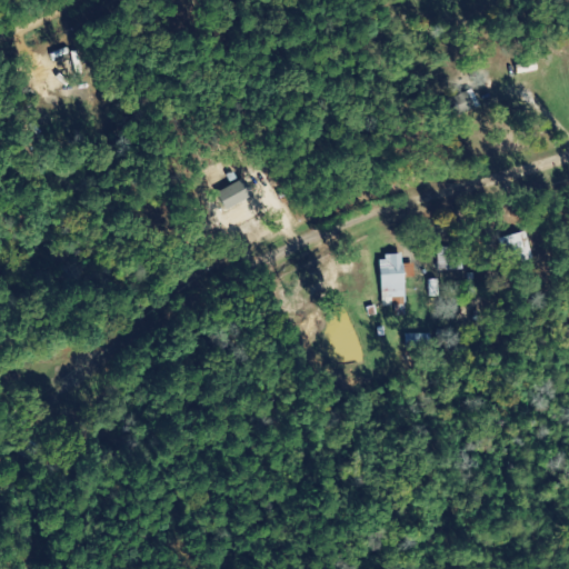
[(452,119),(482,108),(476,91),(446,101),(452,119)]
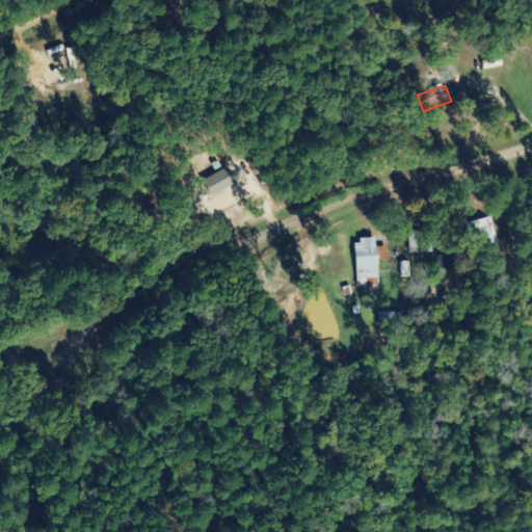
[(239,186),(234,169),(206,179),(212,195),(239,186)]
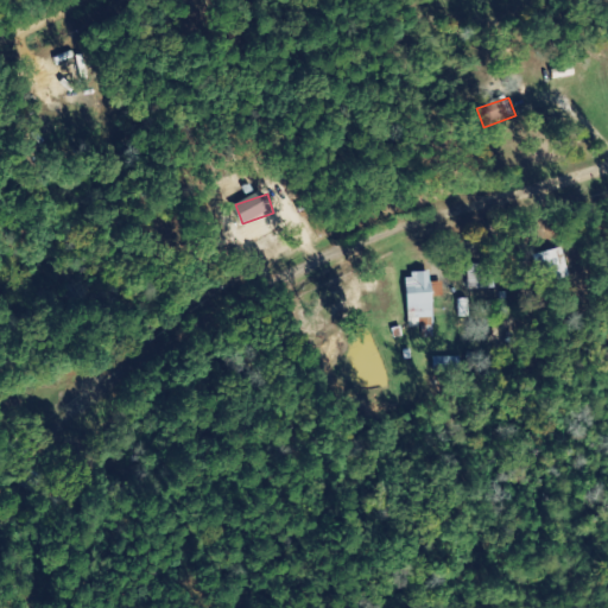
[(570,278),(563,248),(536,255),(543,284),(570,278)]
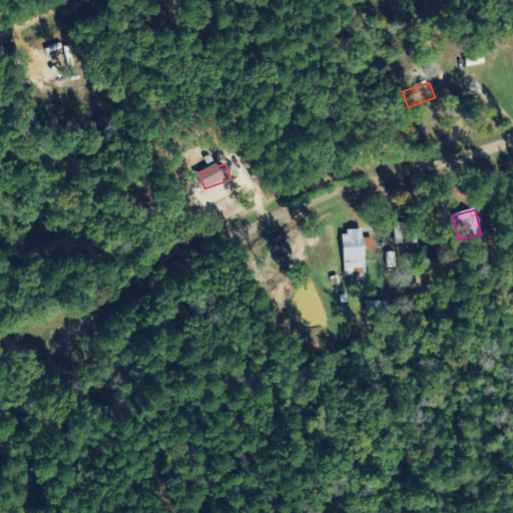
[(345,277),(367,276),(366,251),(375,250),(374,238),(364,238),(363,231),(343,232),(345,277)]
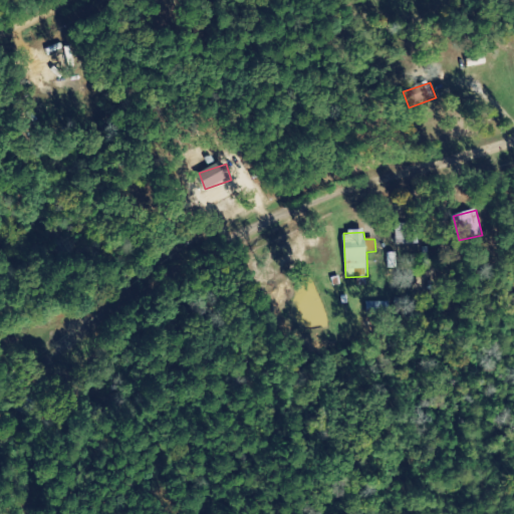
[(390,302),(367,302),(367,315),(390,315),(390,302)]
